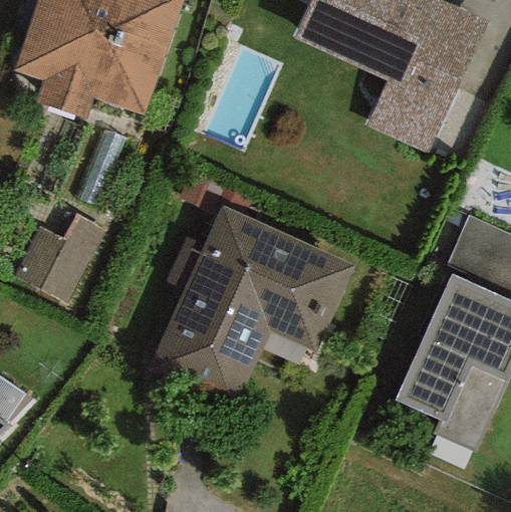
[(38,0),(14,70),(43,79),(37,101),(86,118),(93,96),(146,114),(183,0),(38,0)]
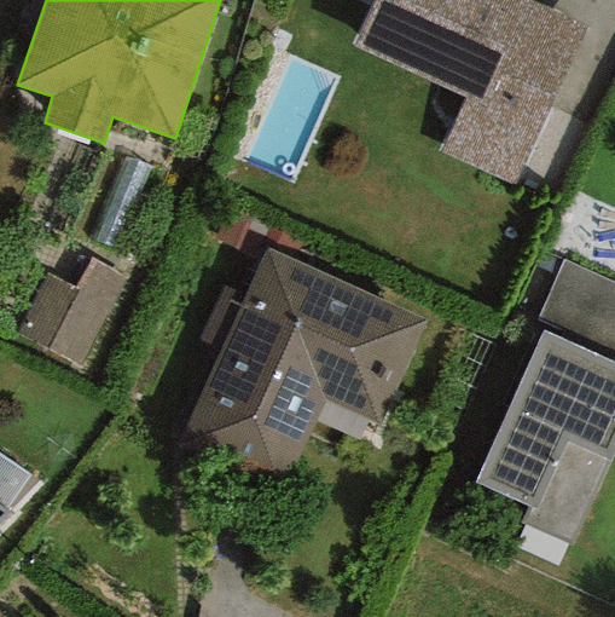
[(516,184),(589,26),(533,0),(372,0),(353,44),(469,96),(444,151),(516,184)]
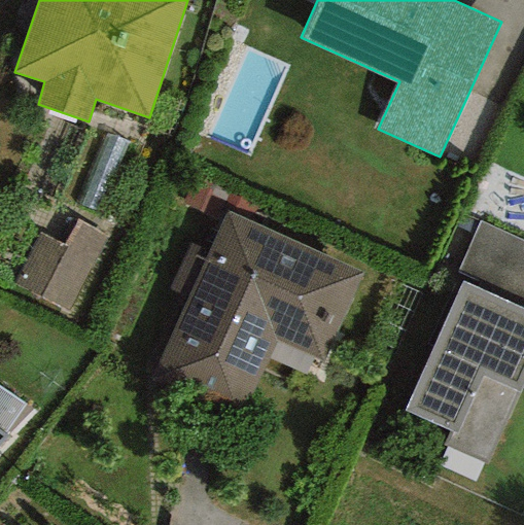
[(364,271),(228,209),(208,251),(194,245),(175,286),(191,294),(161,361),(247,401),(277,337),(324,358),(364,271)]
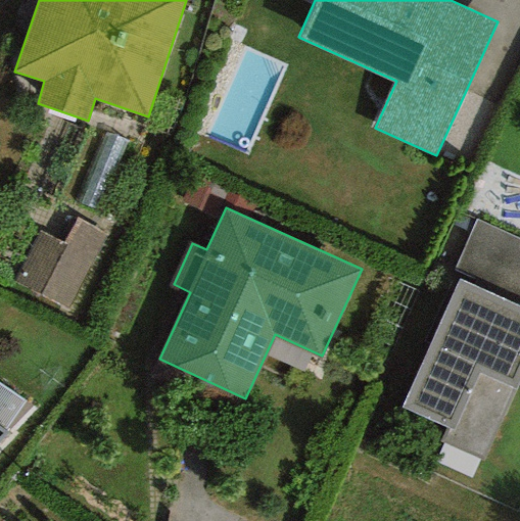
[(64,242),(39,230),(14,282),(71,310),(108,231),(78,216),(64,242)]
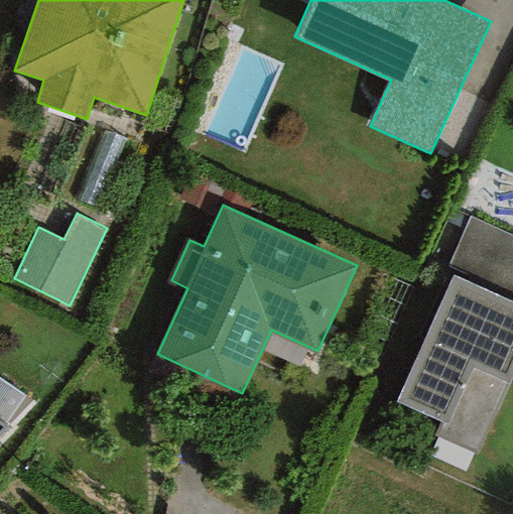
[(512,235),(472,216),(449,266),(512,294),(512,235)]
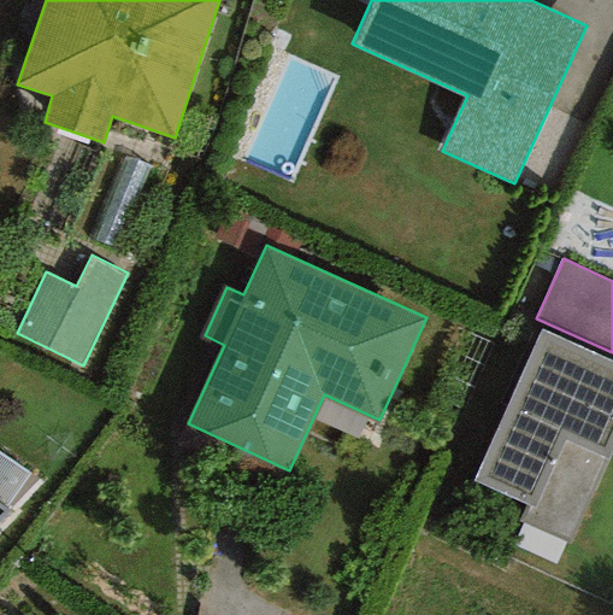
[(612,359),(542,328),(473,480),(536,509),(567,441),(609,461),(612,455),(612,359)]
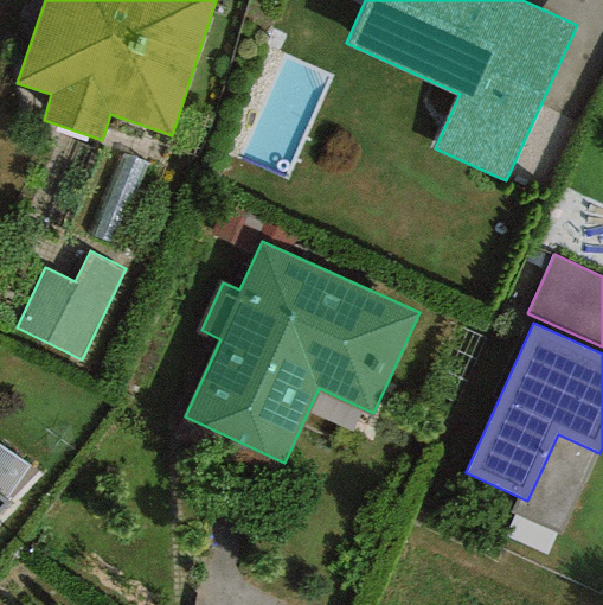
[(0,514),(12,503),(7,500),(30,466),(0,444),(0,514)]
